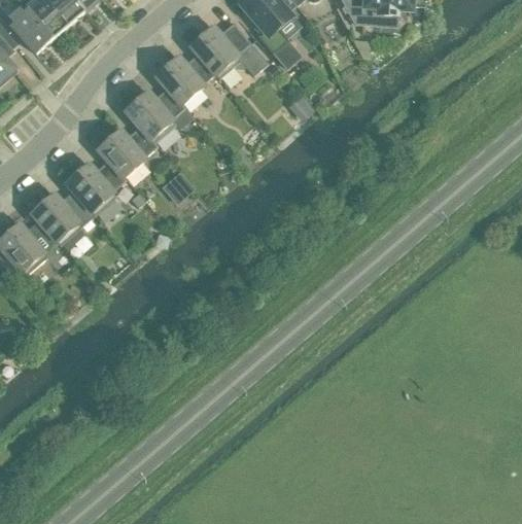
[(31,0),(23,7),(26,11),(26,10),(50,39),(67,26),(44,0),(31,0)]
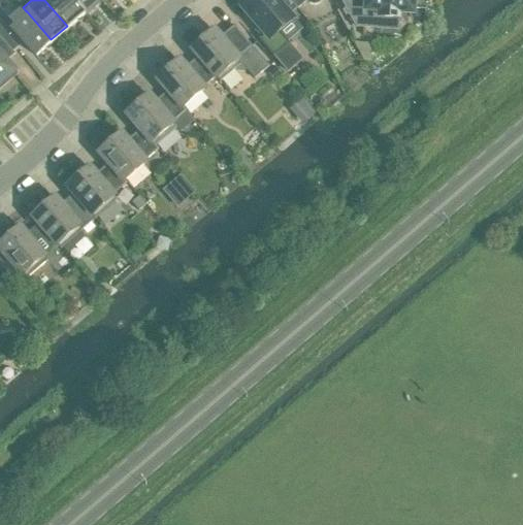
[(44,0),(67,26),(83,11),(72,0),(44,0)]
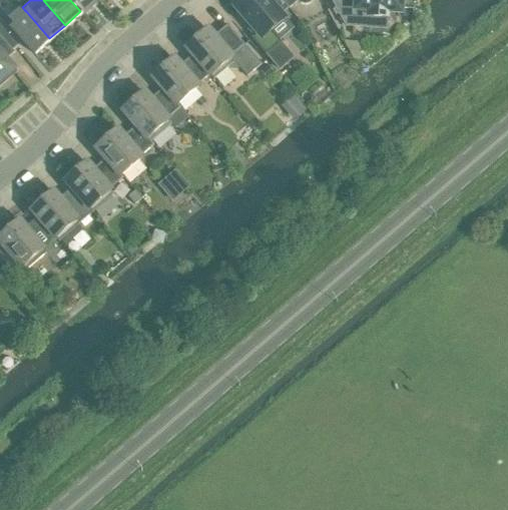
[(70,0),(80,11),(94,0),(70,0)]
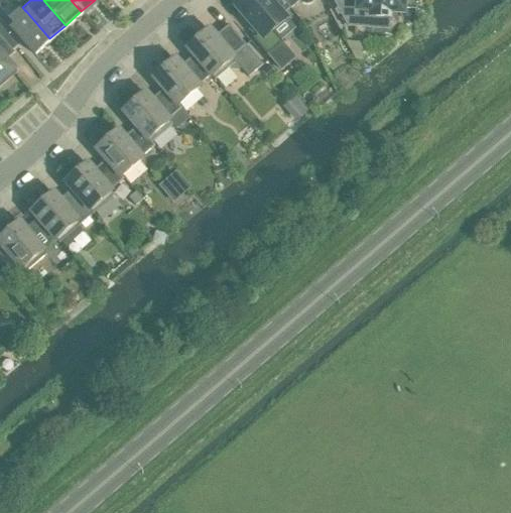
[(279,67),(293,54),(271,28),(284,17),(269,0),(236,0),(234,2),(258,30),(252,35),(279,67)]
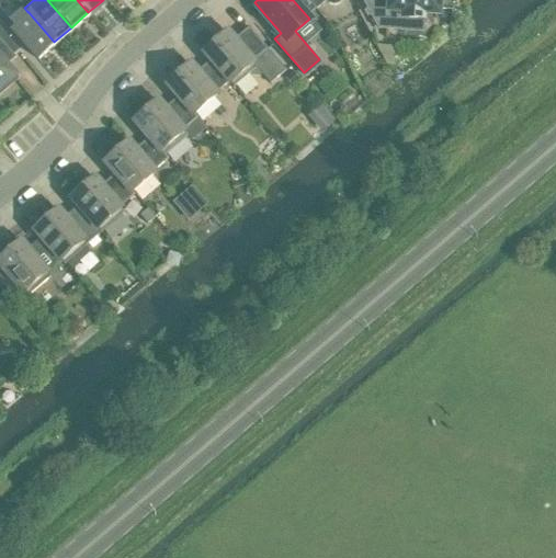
[(363,0),(376,25),(403,26),(403,15),(421,16),(422,10),(438,11),(438,6),(451,7),(451,0),(363,0)]
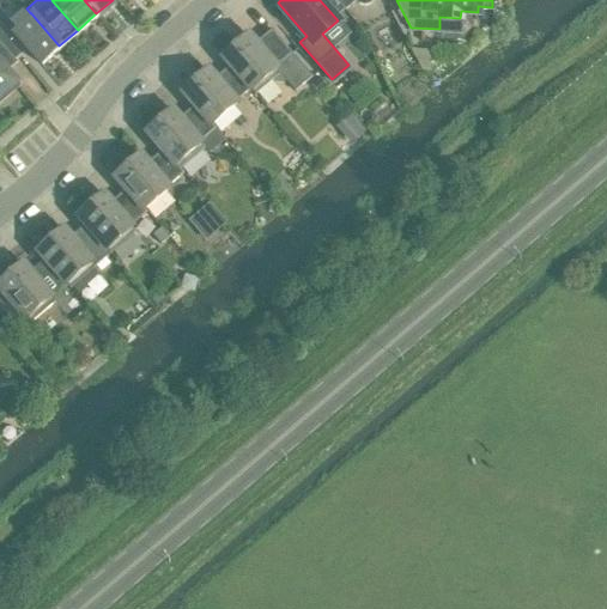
[(30,12),(30,13),(11,29),(40,62),(59,46),(30,12)]
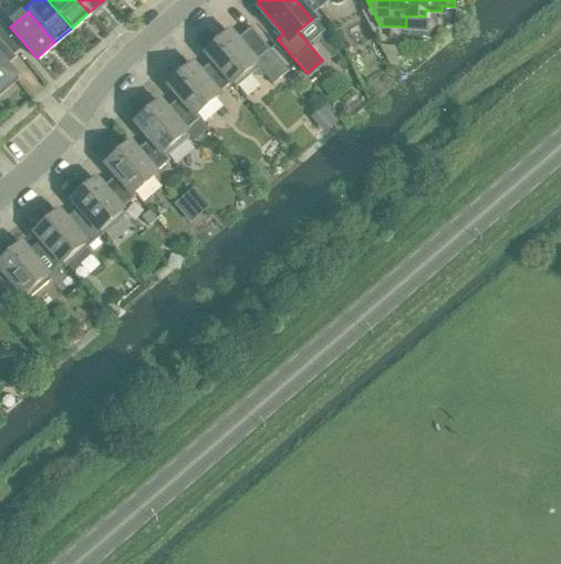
[(230,79),(229,80),(234,85),(248,73),(258,74),(261,71),(270,82),(287,68),(268,45),(249,24),(235,37),(228,30),(218,39),(215,36),(205,45),(207,48),(204,50),(210,58),(211,58),(230,79)]
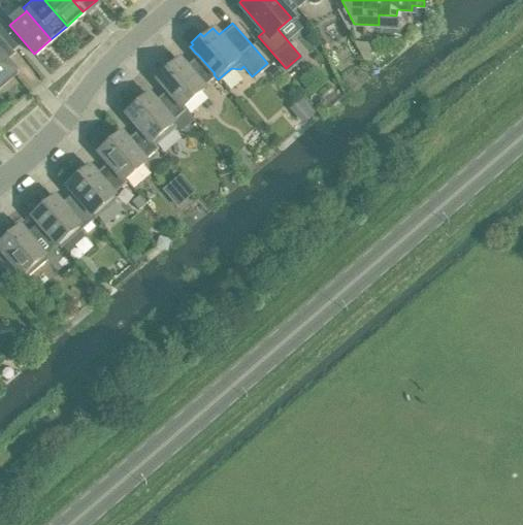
[(0,83),(4,79),(2,76),(11,69),(4,59),(13,52),(11,50),(15,45),(0,28),(0,83)]
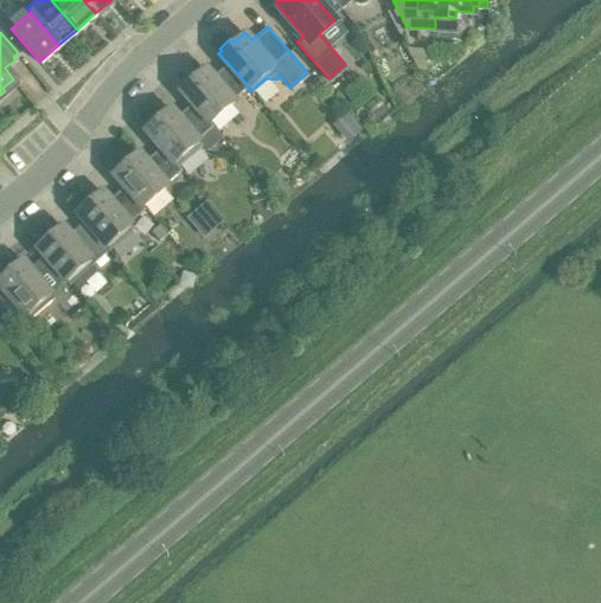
[(179,89),(190,102),(191,101),(208,121),(209,120),(232,100),(231,97),(245,85),(247,84),(227,62),(225,62),(211,75),(204,66),(193,76),(191,74),(179,83),(181,87),(179,89)]
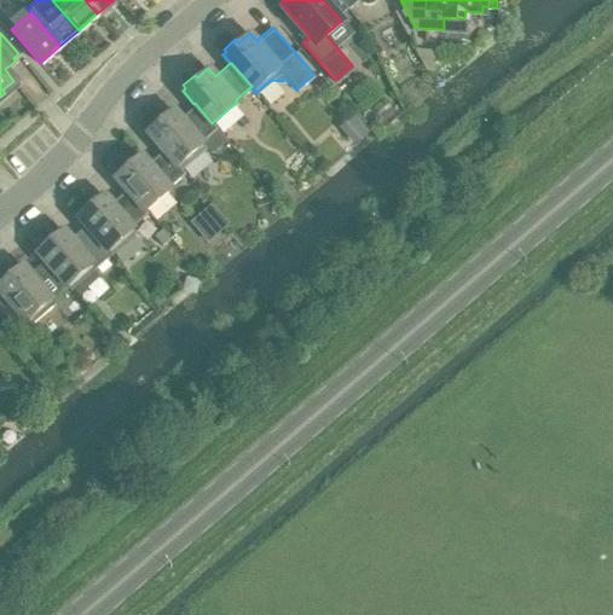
[(324,85),(317,76),(311,83),(317,91),(324,85)]
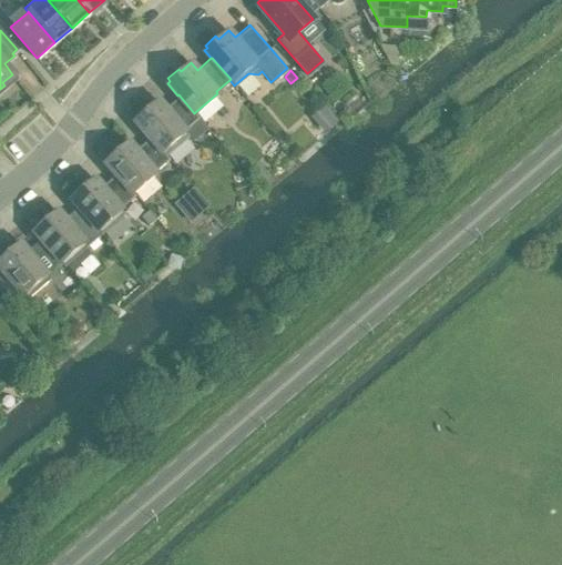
[(134,120),(147,137),(149,137),(164,154),(165,154),(187,134),(183,129),(198,115),(195,112),(194,113),(179,94),(177,96),(164,108),(157,100),(147,109),(145,106),(134,115),(136,118),(134,120)]
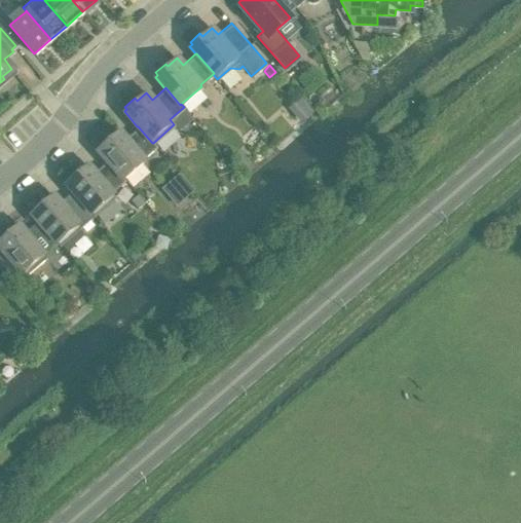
[(122,177),(143,159),(142,158),(156,146),(153,143),(152,143),(138,126),(137,126),(124,138),(118,131),(109,139),(107,137),(97,145),(99,148),(97,150),(106,160),(122,178),(122,177)]
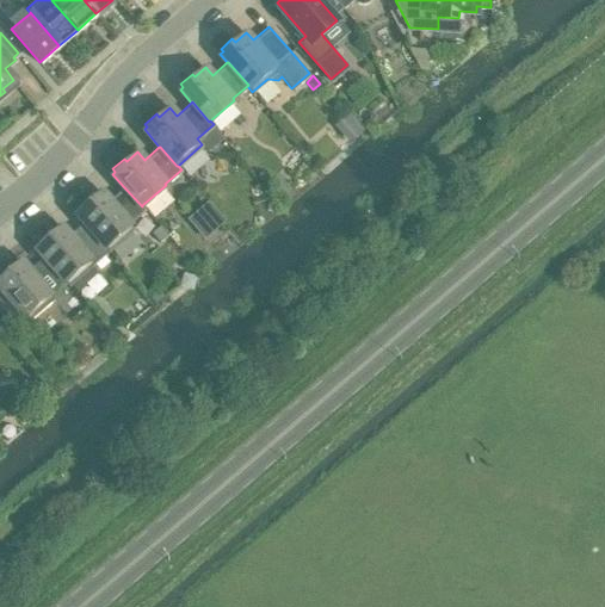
[(75,212),(82,221),(84,221),(104,243),(103,245),(107,251),(134,228),(128,222),(144,209),(142,205),(142,206),(123,186),(107,199),(102,191),(90,200),(87,198),(75,208),(78,211),(75,212)]
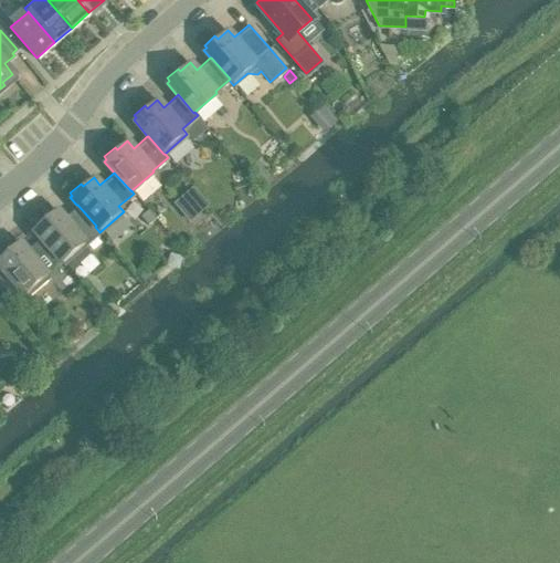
[(196,212),(204,205),(188,186),(179,194),(196,212)]
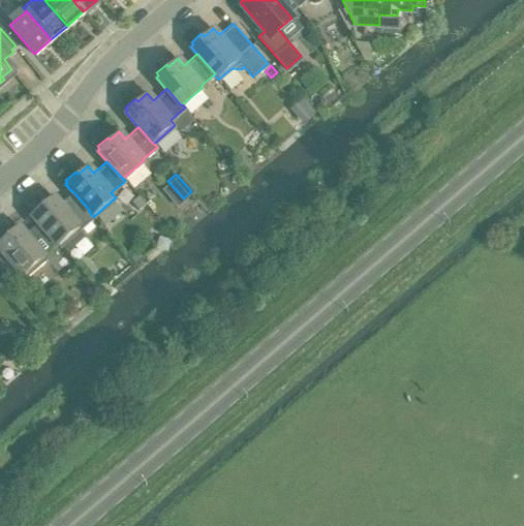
[(33,213),(30,215),(36,221),(37,221),(55,242),(54,242),(59,247),(81,228),(93,217),(89,212),(90,211),(72,191),(71,191),(59,203),(53,195),(43,204),(40,202),(31,210),(33,213)]
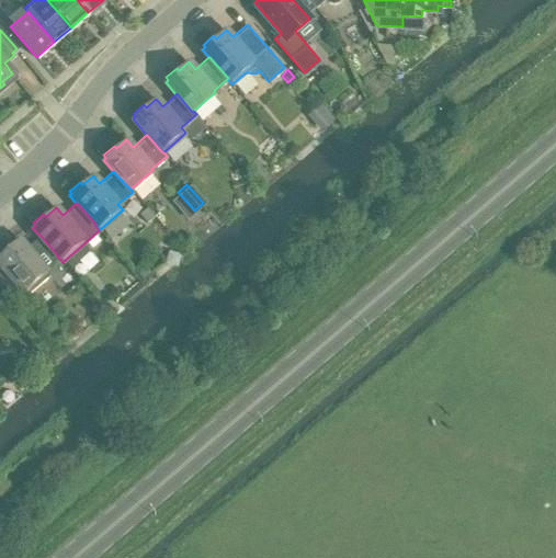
[(143,221),(149,216),(143,208),(136,214),(143,221)]
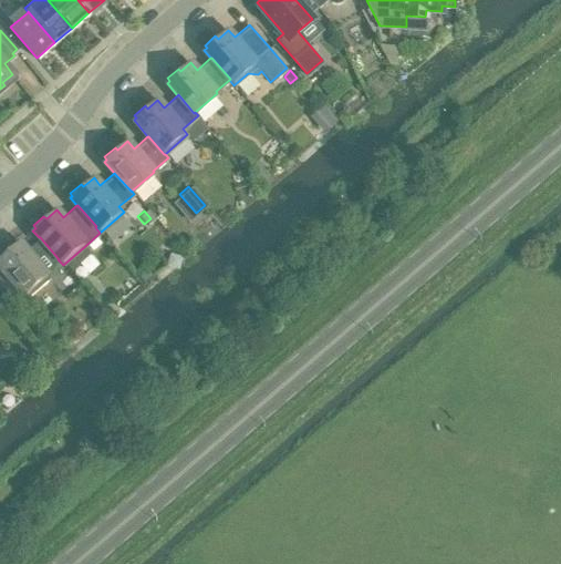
[(44,272),(58,259),(59,259),(40,237),(39,237),(26,249),(19,242),(9,250),(7,248),(0,254),(0,268),(26,297),(49,277),(44,272)]
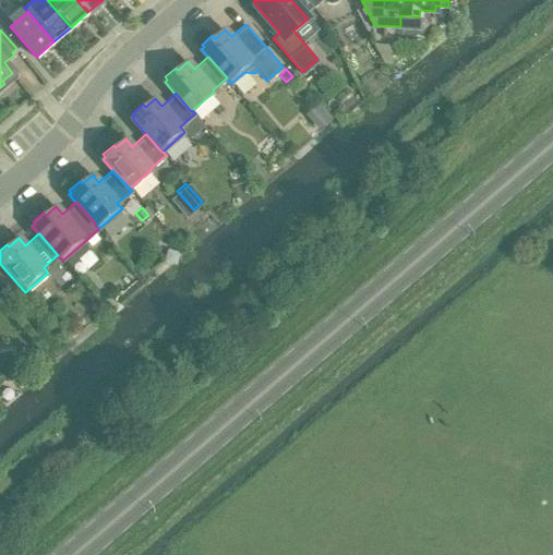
All buildings are outlined.
